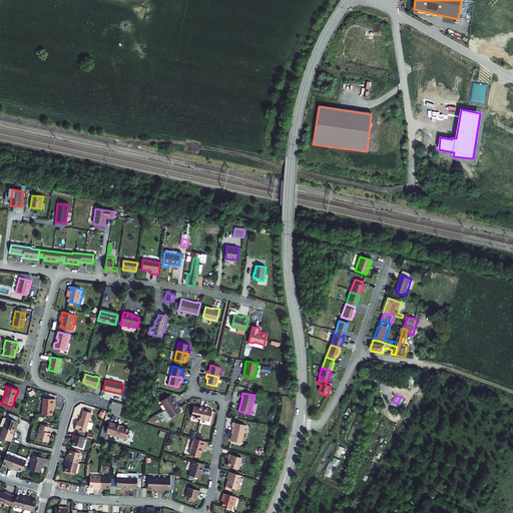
[(160,401),(165,409),(176,403),(174,400),(172,401),(169,396),(160,401)]
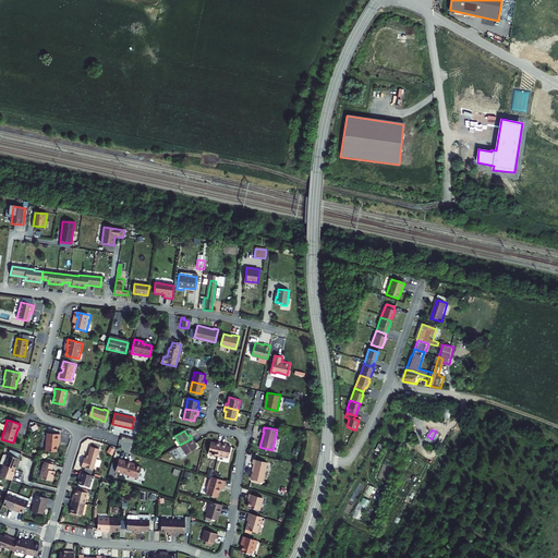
[(58,443),(60,443),(61,435),(48,433),(46,450),(57,452),(58,443)]
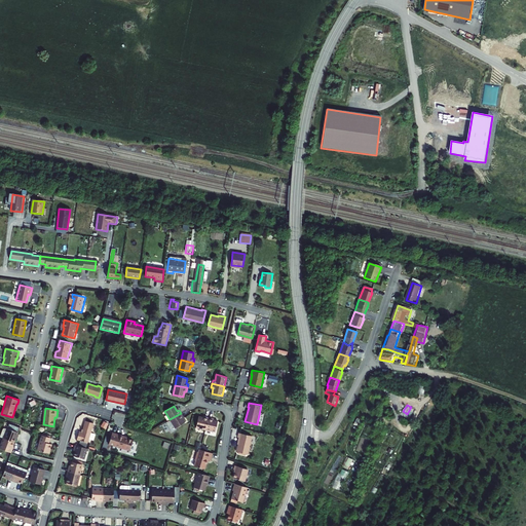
[(183,416),(181,413),(170,419),(175,427),(184,422),(181,417),(183,416)]
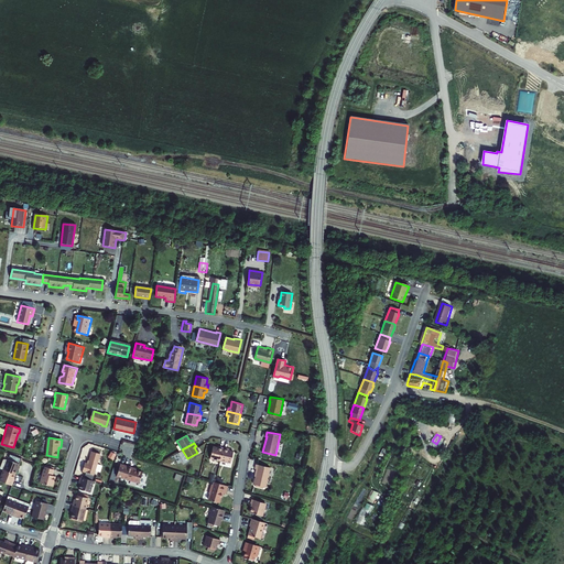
[(209,457),(220,459),(224,446),(219,446),(219,447),(213,446),(209,457)]
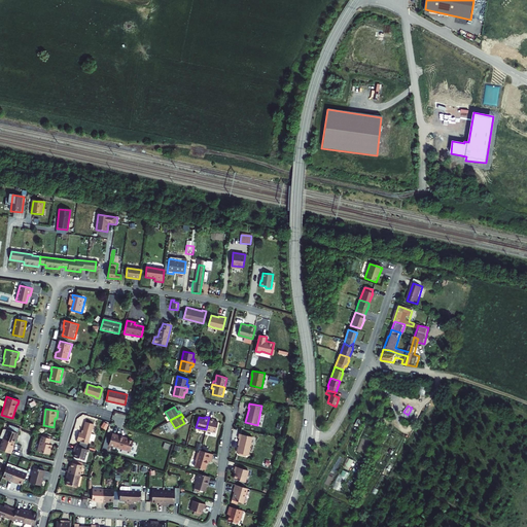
[(212,418),(209,417),(206,429),(215,432),(217,421),(212,420),(212,418)]
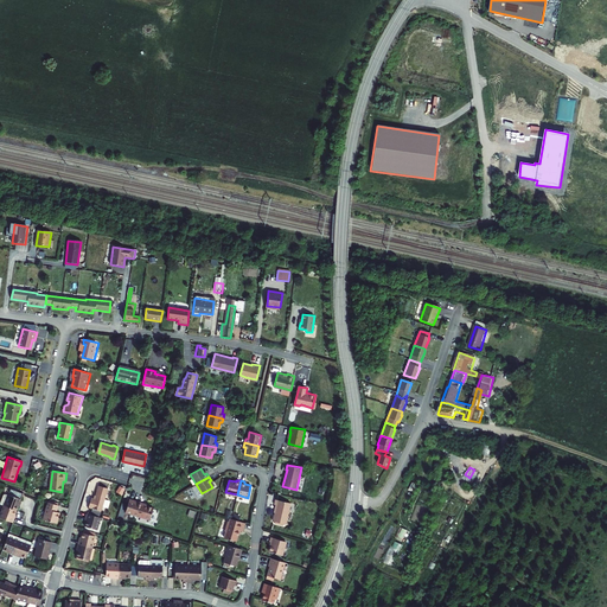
[(94,498),(90,497),(88,506),(91,508),(101,510),(107,487),(97,485),(94,498)]
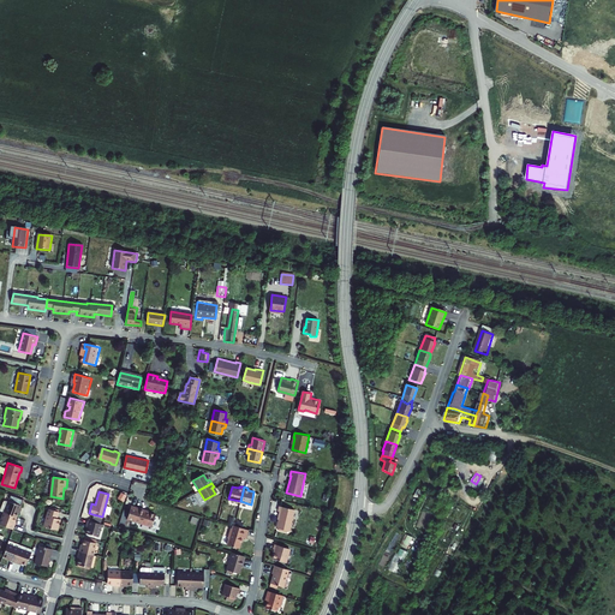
[(19,512),(23,500),(9,495),(3,513),(15,518),(17,511),(19,512)]
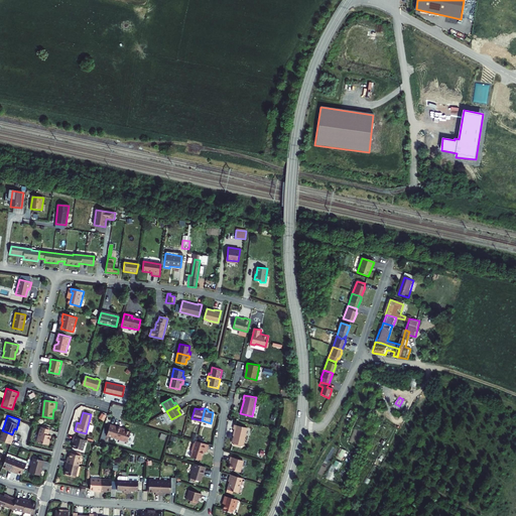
[(122,428),(110,424),(106,435),(127,442),(130,432),(121,429),(122,428)]
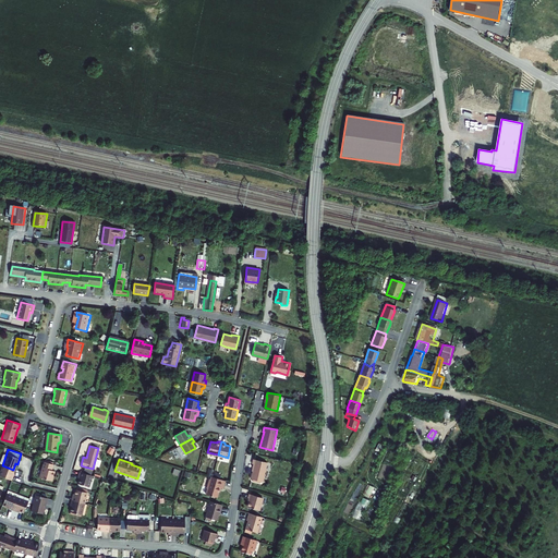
[(263,482),(267,463),(254,459),(253,464),(255,464),(251,480),(263,482)]
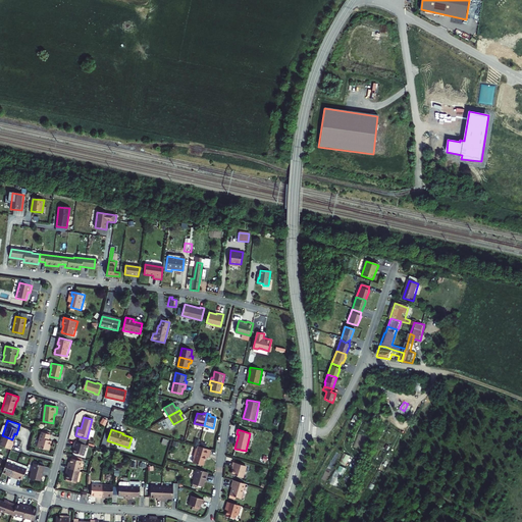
[(47,439),(48,433),(40,431),(36,446),(47,449),(50,440),(47,439)]
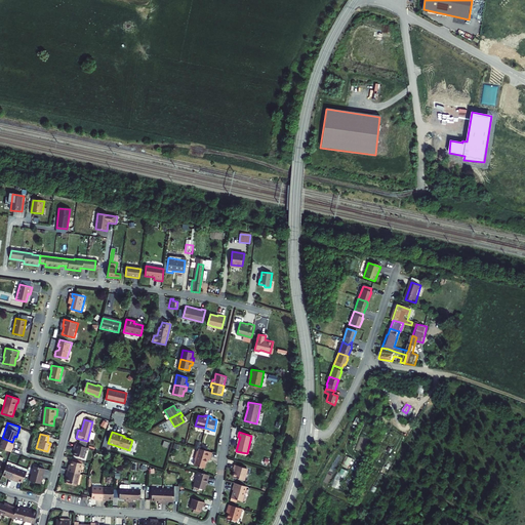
[(12,448),(10,447),(12,442),(2,438),(0,442),(0,448),(10,452),(12,448)]
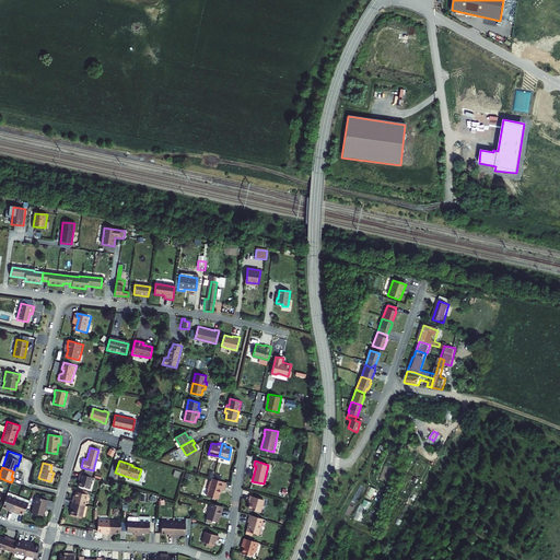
[(83,474),(79,473),(78,478),(80,479),(78,486),(80,486),(88,488),(89,489),(92,477),(91,476),(83,474)]
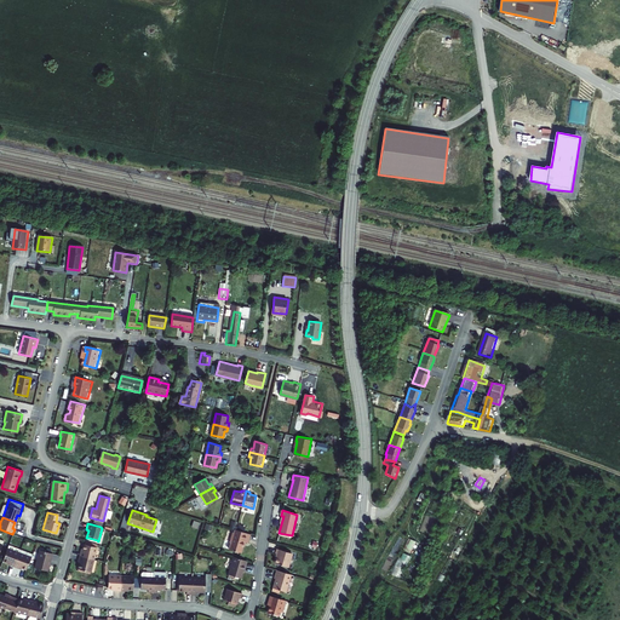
[(248,533),(236,529),(235,529),(234,533),(231,532),(229,543),(230,543),(229,549),(239,551),(242,541),(246,543),(248,533)]
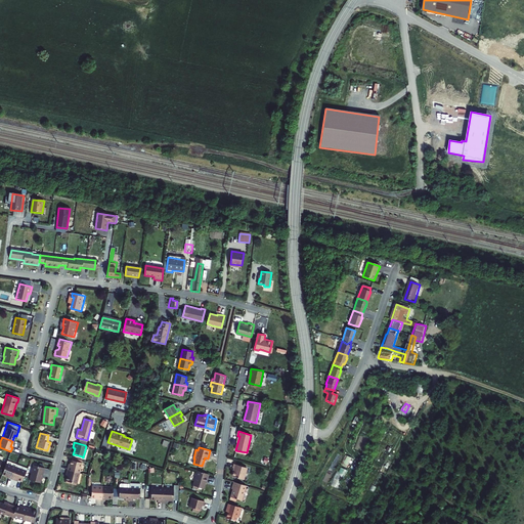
[(67,466),(66,470),(79,473),(81,464),(71,461),(69,467),(67,466)]
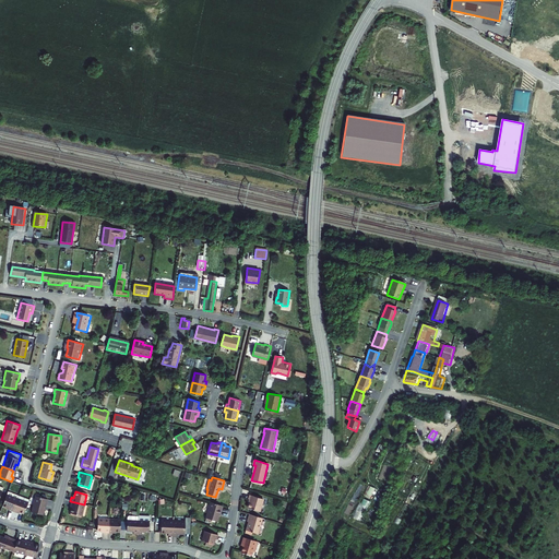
[(13,510),(18,498),(7,494),(2,504),(8,507),(8,509),(13,510)]
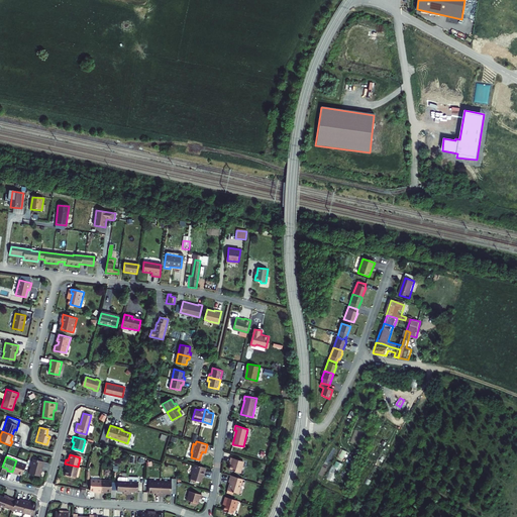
[(228,457),(227,461),(229,462),(226,470),(237,473),(241,461),(228,457)]
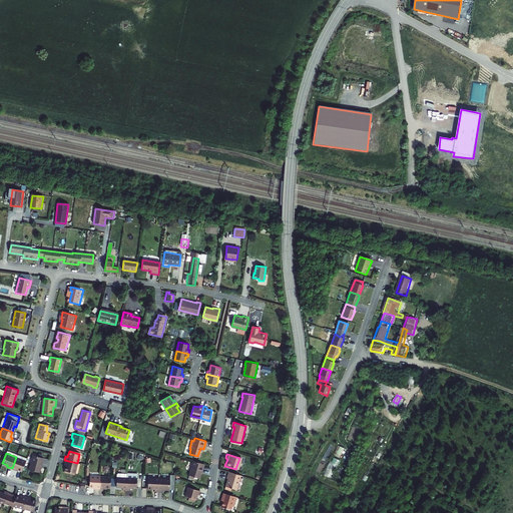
[(31,455),(27,470),(38,472),(42,458),(31,455)]
